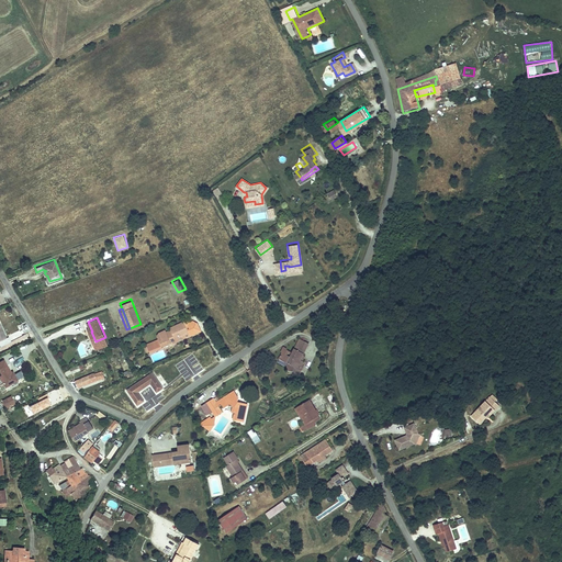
[(170,341),(192,333),(191,328),(187,321),(186,317),(169,325),(170,327),(166,329),(165,327),(158,330),(156,333),(157,336),(156,337),(156,336),(154,337),(155,339),(144,344),(146,350),(148,349),(161,344),(169,340),(170,341)]
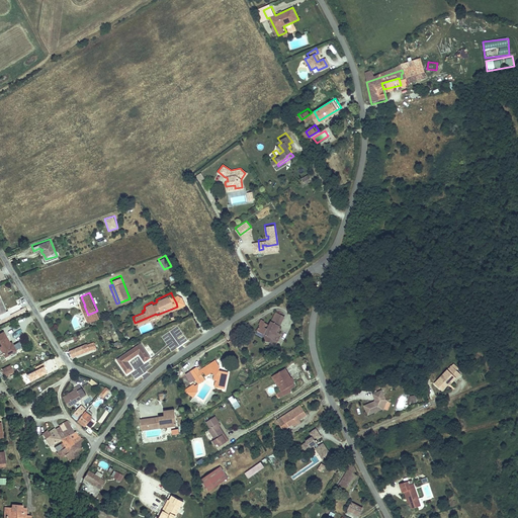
[(183,299),(178,294),(176,293),(172,295),(176,303),(183,299)]
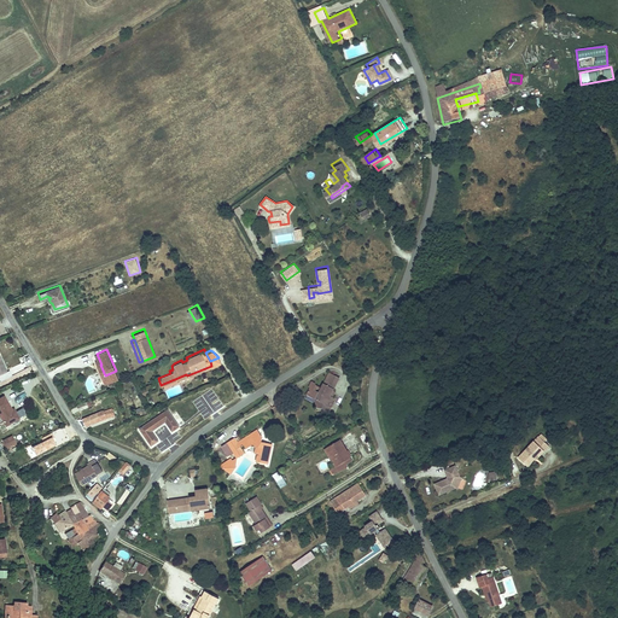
[(326,412),(332,401),(331,400),(332,397),(331,396),(328,395),(331,388),(337,377),(327,372),(319,388),(314,384),(313,383),(309,380),(307,386),(308,388),(304,395),(313,398),(315,408),(318,408),(326,412)]
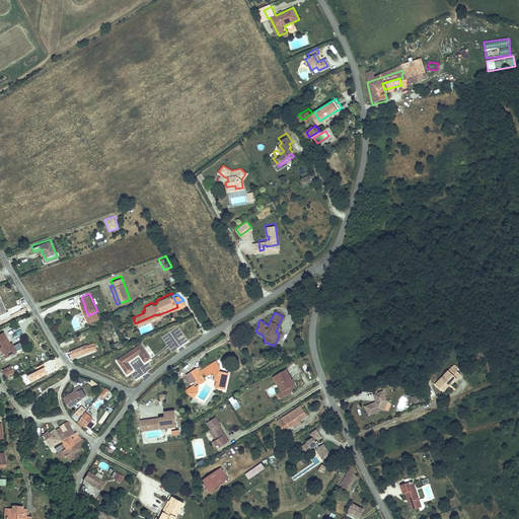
[(97,313),(88,317),(90,321),(99,318),(97,313)]
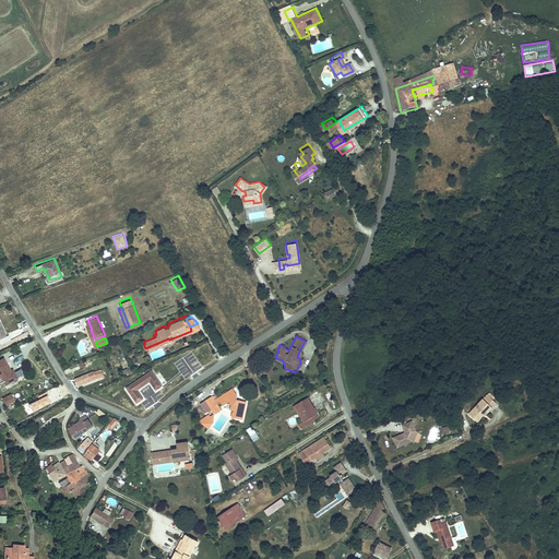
[(3,355),(0,356),(0,375),(6,383),(20,376),(15,369),(12,370),(3,355)]
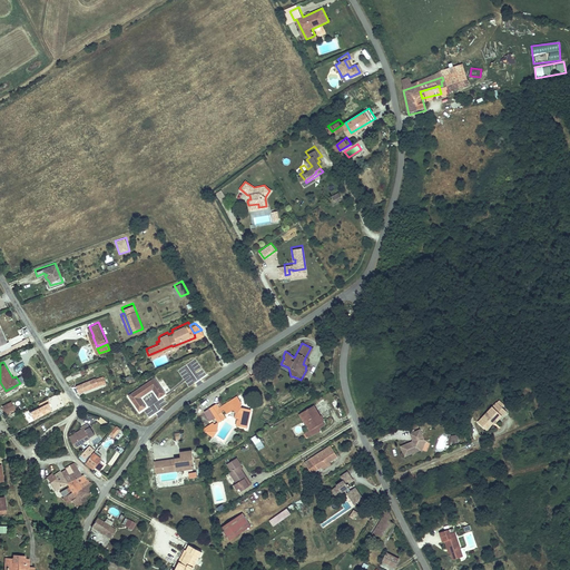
[(106,373),(78,383),(80,391),(105,381),(105,376),(107,375),(106,373)]
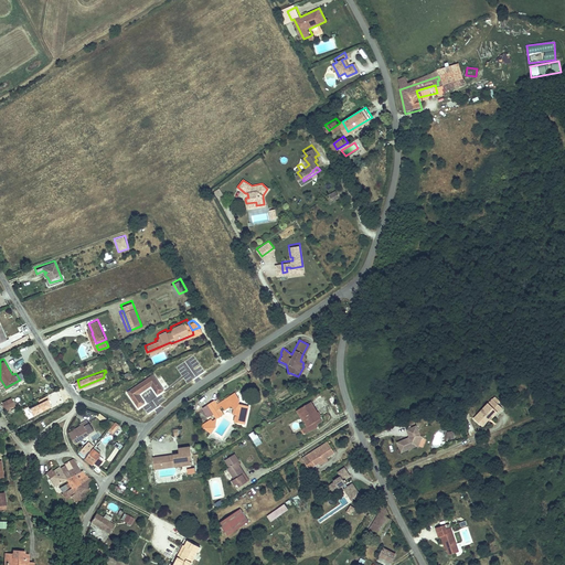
[(158,376),(153,371),(149,372),(127,391),(139,406),(146,401),(139,392),(151,383),(159,392),(167,386),(158,376)]
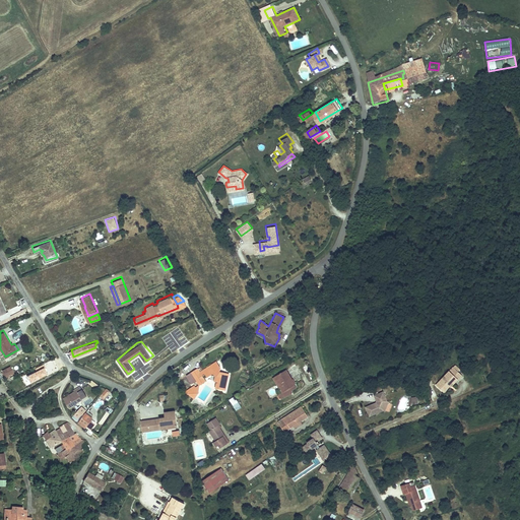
[(145,346),(153,355),(156,352),(149,343),(145,346)]
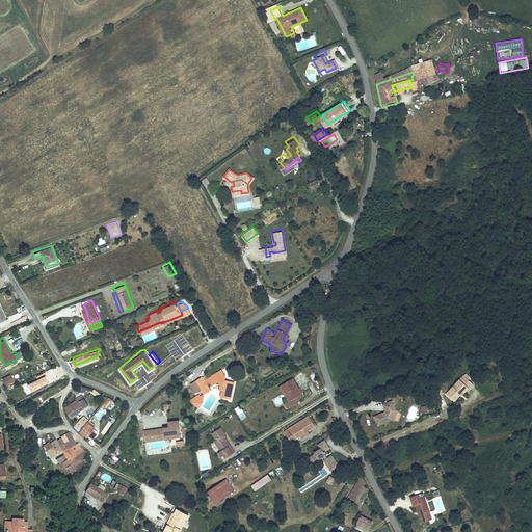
[(231,397),(234,381),(224,378),(224,376),(220,369),(203,380),(200,376),(192,380),(201,394),(208,389),(204,383),(208,381),(210,384),(213,382),(219,384),(218,389),(221,390),(220,395),(231,397)]
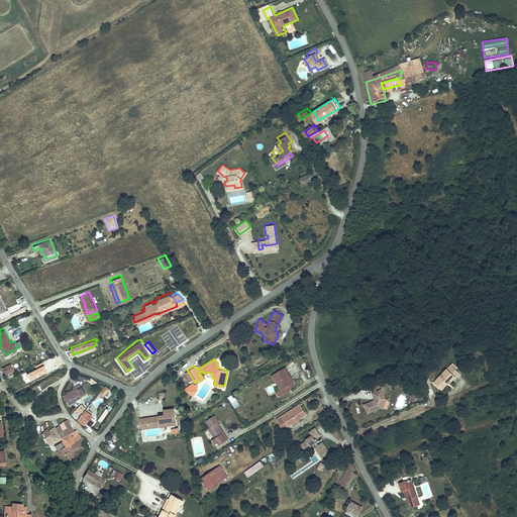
[(11,362),(4,366),(8,371),(15,368),(11,362)]
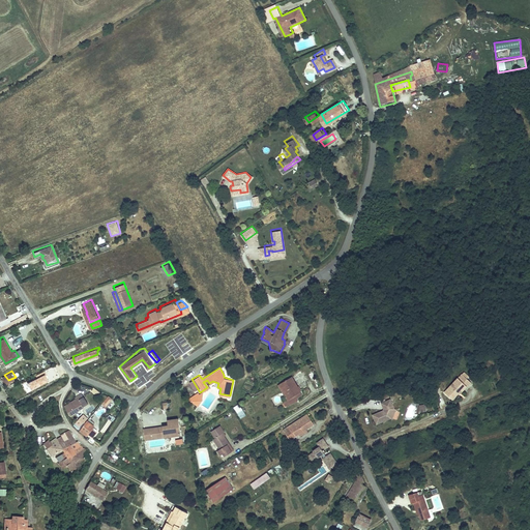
[(289,378),(278,384),(289,400),(287,400),(282,404),(284,407),(289,406),(295,401),(294,399),(300,395),(298,393),(299,392),(289,378)]
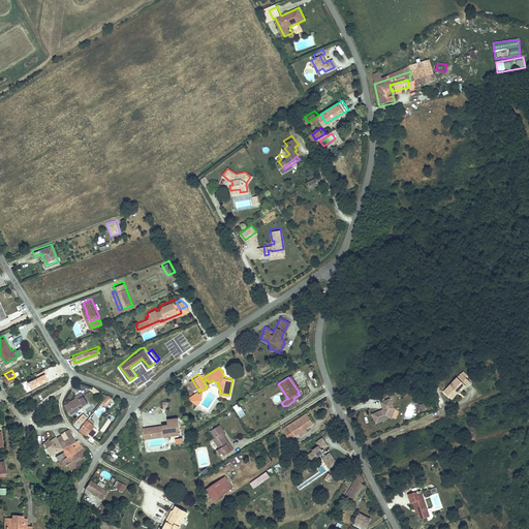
[(457,378),(446,390),(450,393),(447,396),(453,401),(459,395),(461,397),(468,387),(457,378)]
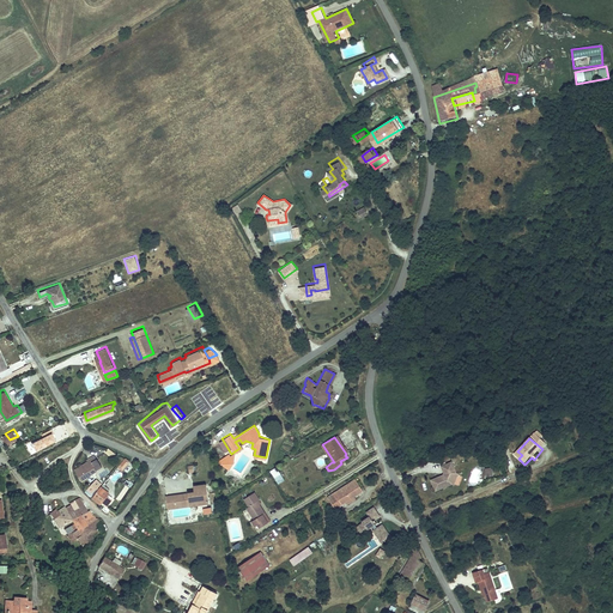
[(334,462),(322,444),(321,445),(332,462),(334,462)]
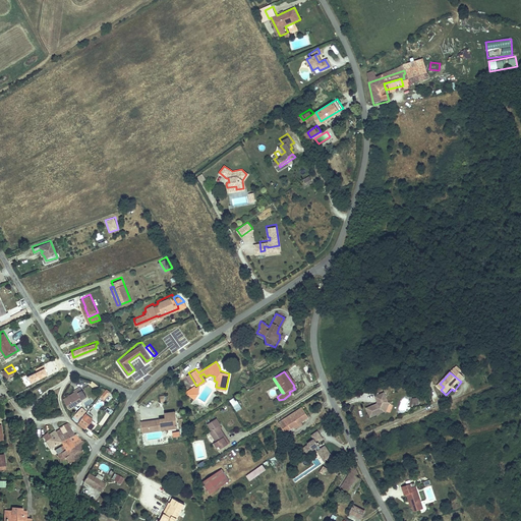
[(98,391),(100,387),(92,381),(89,385),(98,391)]
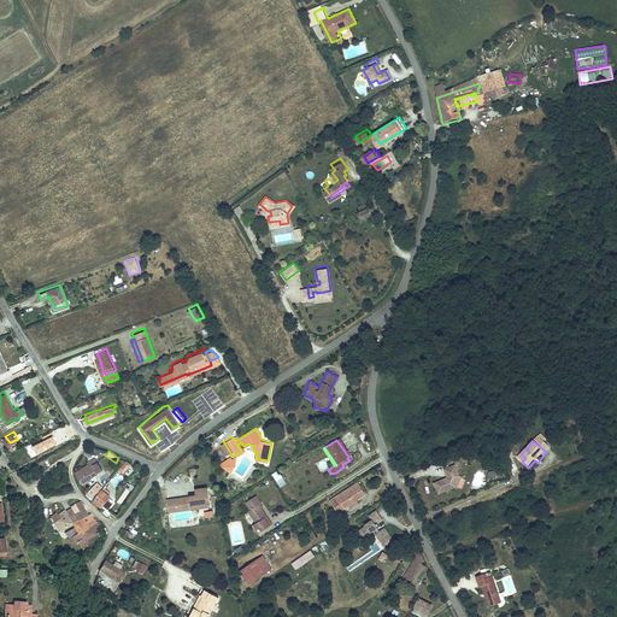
[(124,474),(130,465),(127,460),(119,469),(124,474)]
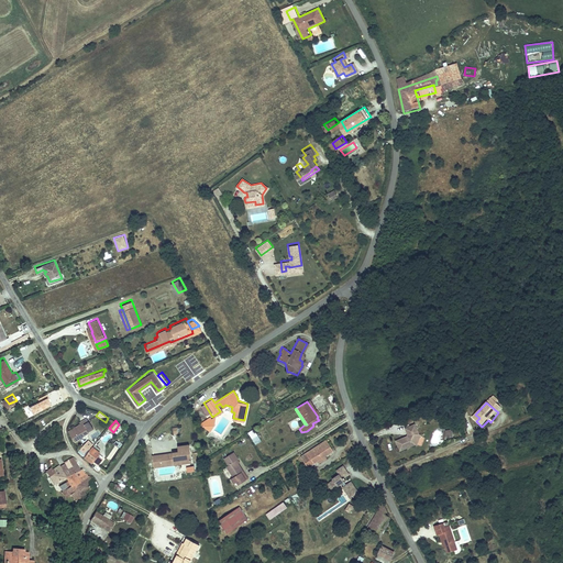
[(83,424),(72,430),(76,439),(96,428),(94,422),(84,428),(83,424)]
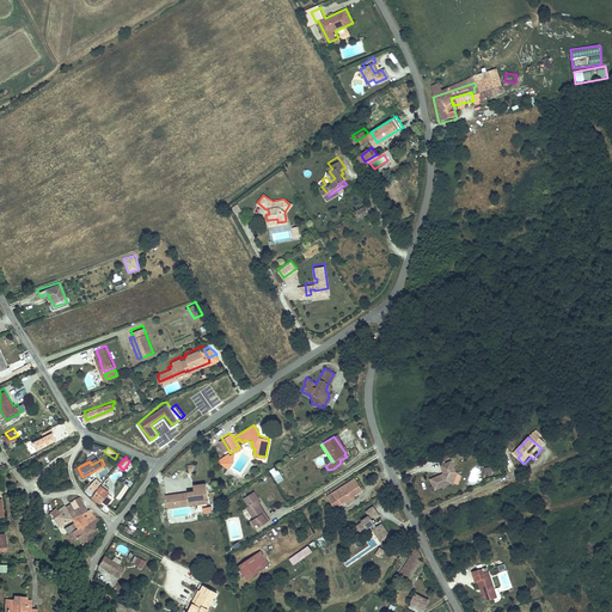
[(456,475),(456,473),(451,463),(441,466),(444,471),(445,471),(446,473),(445,476),(445,477),(444,476),(430,482),(435,491),(451,484),(456,475)]
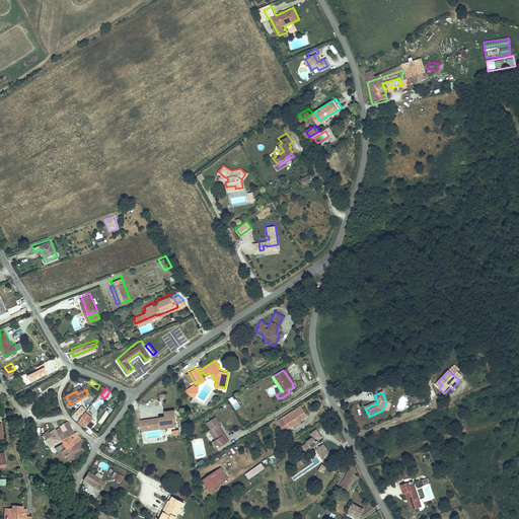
[(229,397),(234,410),(240,408),(235,395),(229,397)]
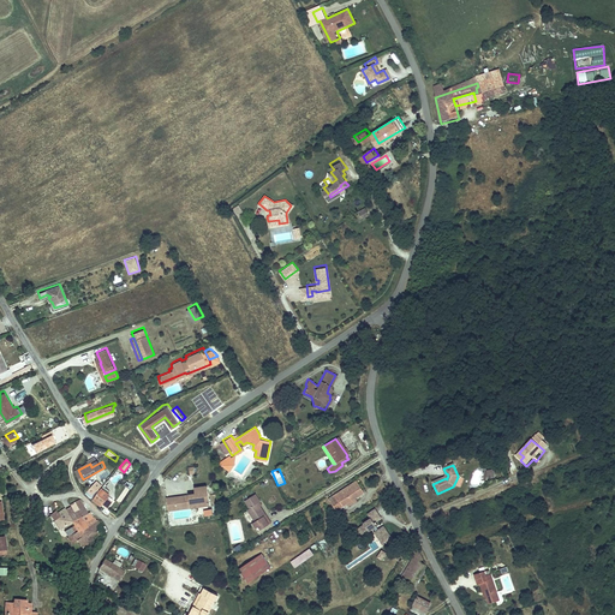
[(113,489),(103,483),(96,493),(106,500),(113,489)]
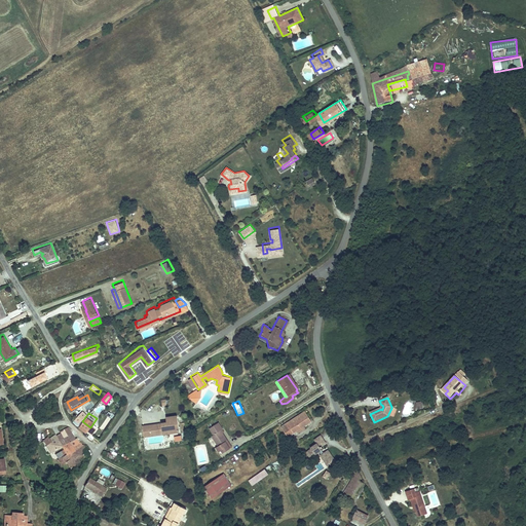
[(288,437),(310,421),(304,413),(282,429),(288,437)]
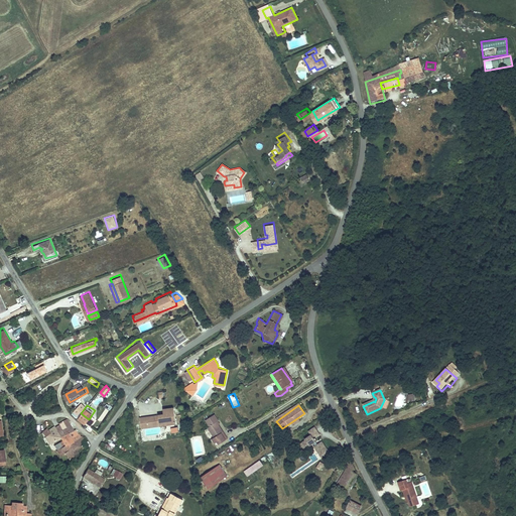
[(165,414),(142,418),(143,428),(178,422),(175,406),(164,408),(165,414)]
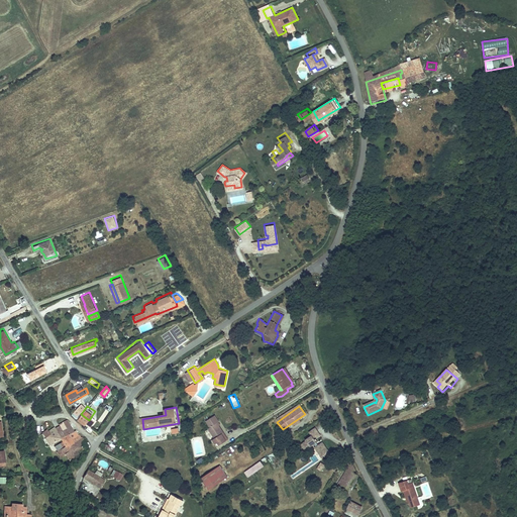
[(105,409),(98,421),(102,423),(109,411),(105,409)]
